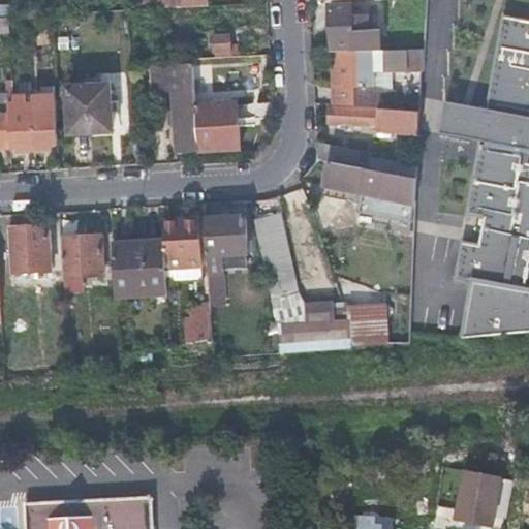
[(332,50),(379,50),(378,28),(365,28),(365,13),(350,14),(349,4),(329,4),(331,50),(332,50)]
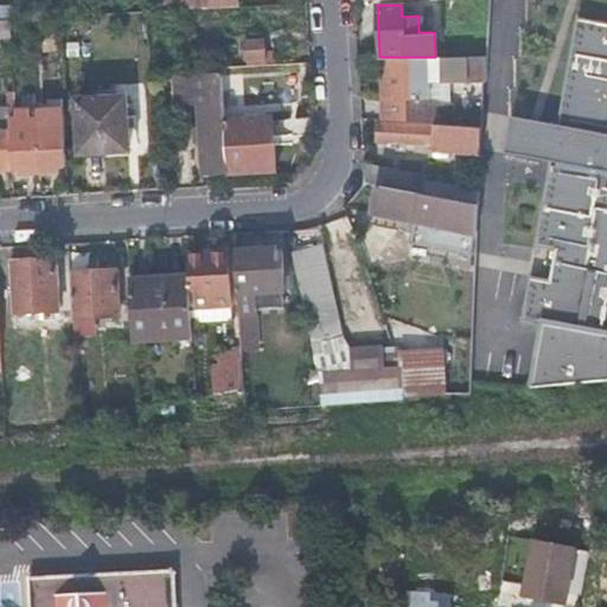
[(606,23),(577,18),(558,125),(547,122),(541,155),(549,158),(534,244),(551,248),(545,276),(528,273),(519,320),(540,324),(528,387),(606,379),(606,187),(606,183),(606,23)]
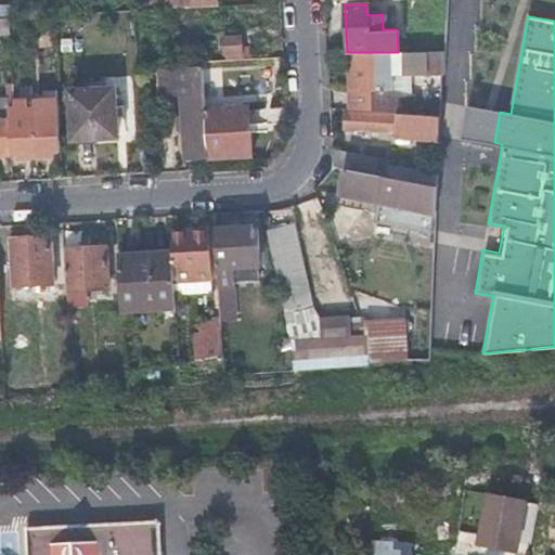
[(240,36),(223,37),(224,53),(241,53),(240,36)]
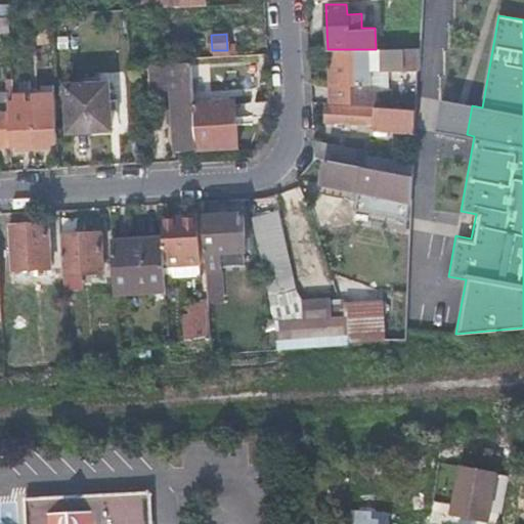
[(374,105),(380,105),(378,70),(417,70),(418,48),(376,49),(329,49),(332,102),(374,105)]
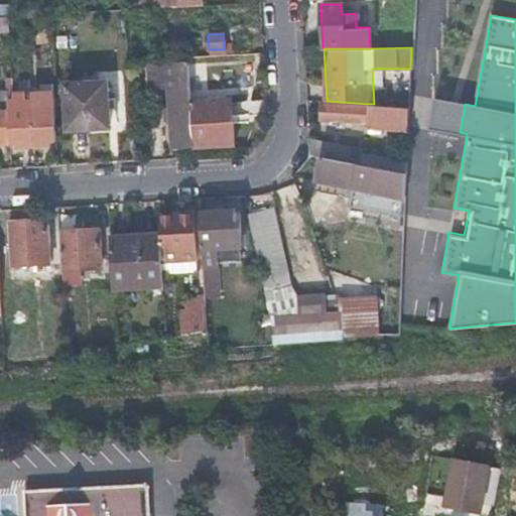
[(188,98),(186,61),(147,63),(148,90),(167,89),(168,108),(162,108),(163,121),(168,121),(170,148),(191,147),(191,146),(188,98)]
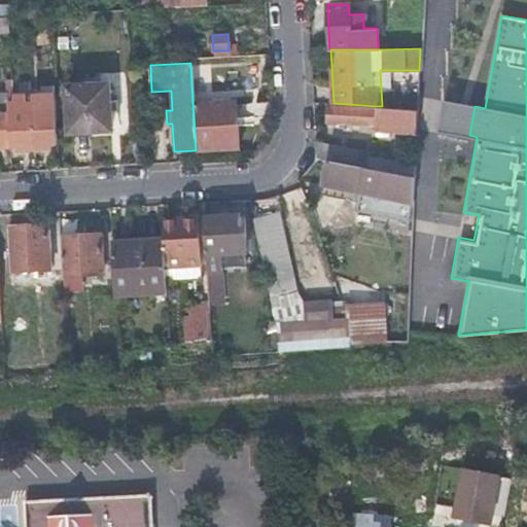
[(50,142),(56,141),(53,82),(36,84),(37,92),(29,93),(31,111),(33,148),(51,147),(50,142)]
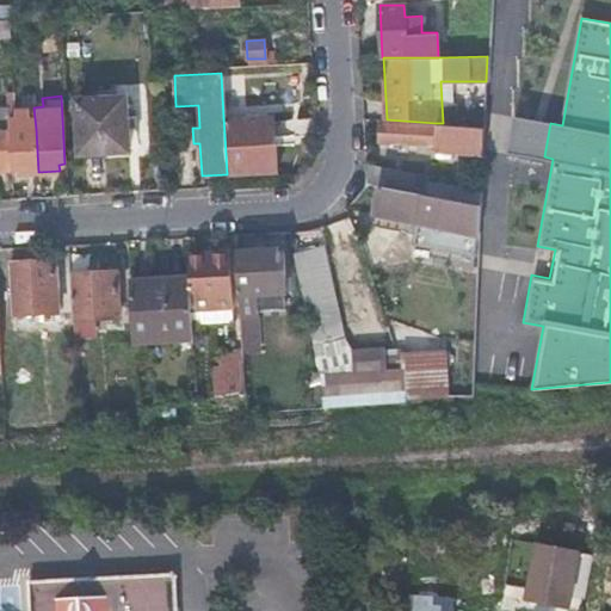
[(125,96),(75,98),(79,152),(129,148),(125,96)]
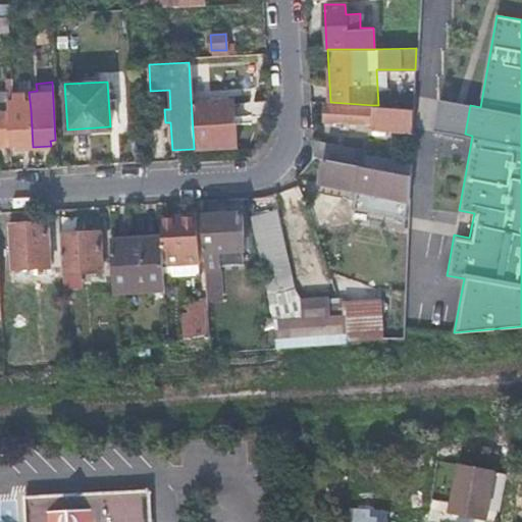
[(0,91),(0,143),(8,143),(6,106),(6,100),(11,99),(10,93),(10,90),(0,91)]
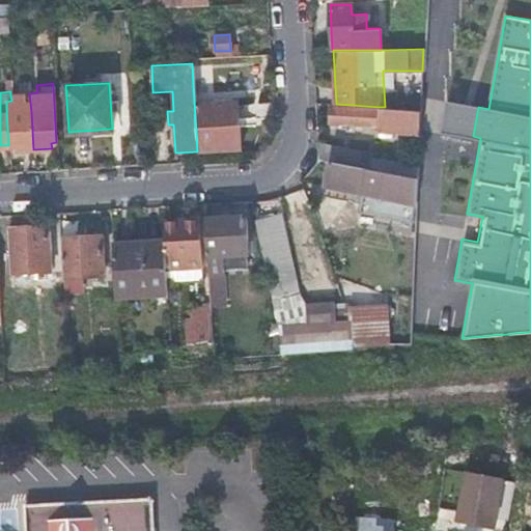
[(29,93),(10,94),(11,101),(6,102),(6,108),(8,145),(14,145),(15,150),(33,149),(31,112),(29,93)]
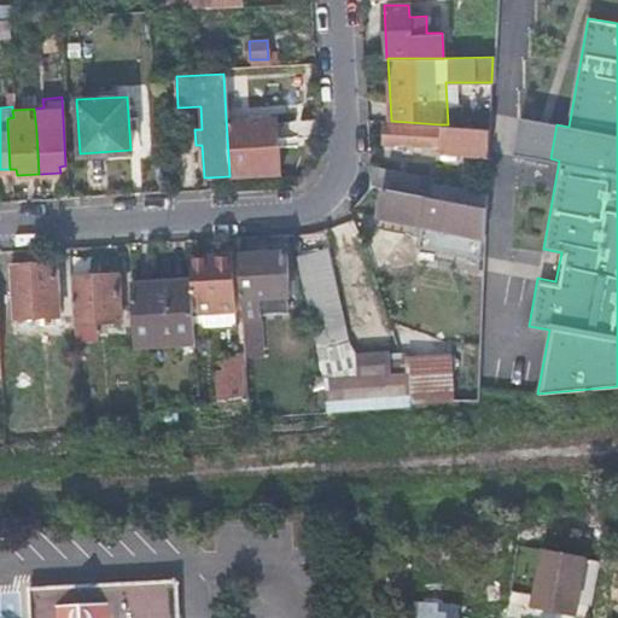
[(269,116),(226,117),(229,175),(273,173),(269,116)]
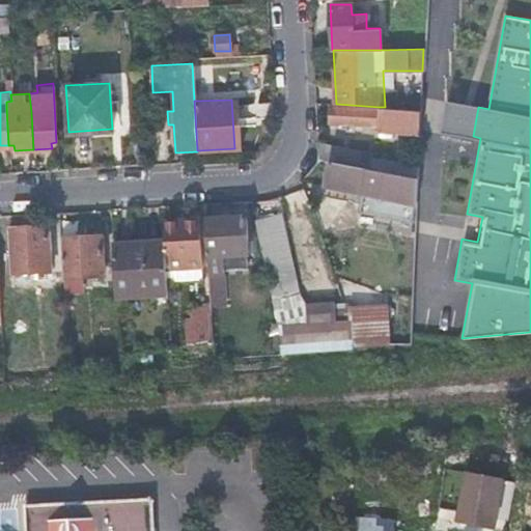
[(396,132),(418,134),(420,110),(385,107),(379,107),(379,110),(331,106),(330,121),(378,126),(378,131),(388,131),(396,132)]
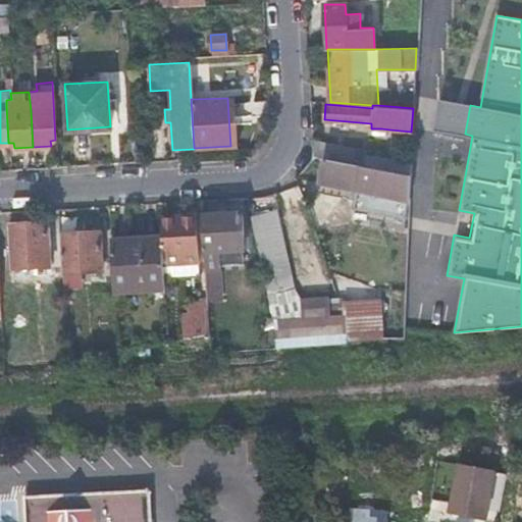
[(311,142),(312,156),(324,159),(362,166),(365,152),(311,142)]
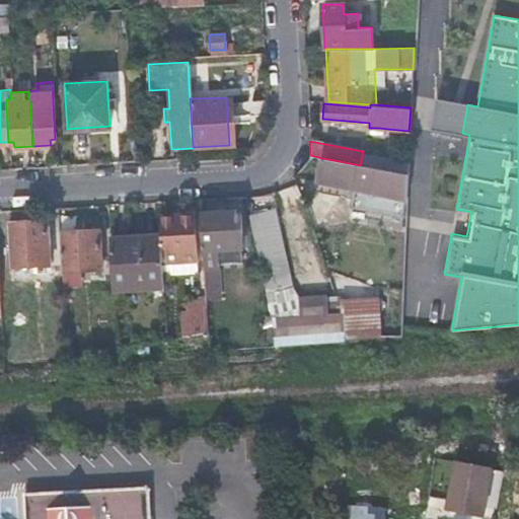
[(402,216),(405,200),(406,173),(360,165),(322,158),(317,181),(374,193),(370,210),(402,216)]
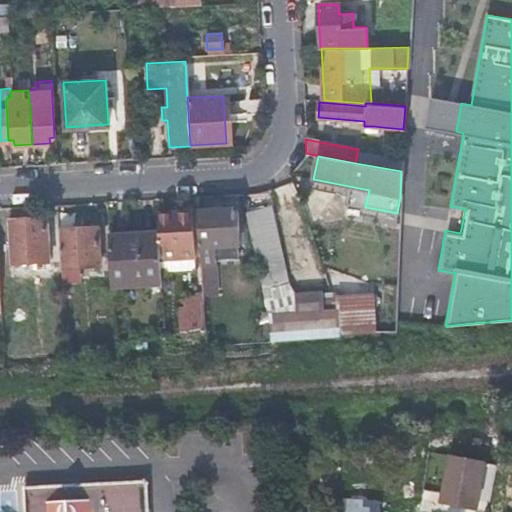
[(245,211),(266,315),(294,313),(293,294),(286,283),(270,206),(245,211)]
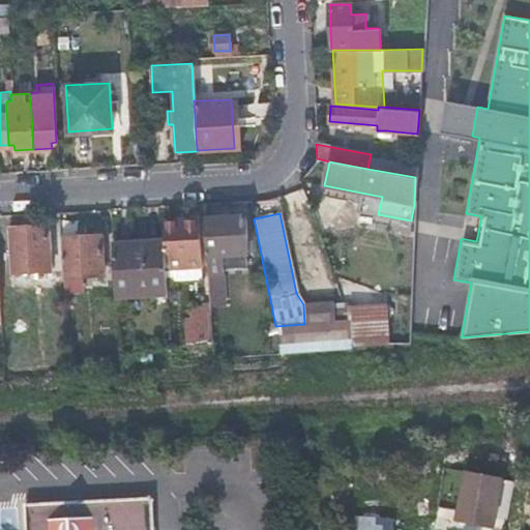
[(244,216),(203,218),(205,254),(246,252),(244,216)]
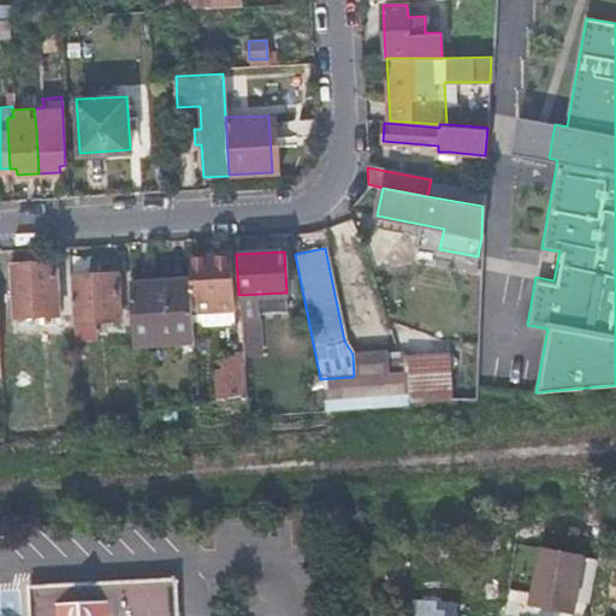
[(227,255),(188,258),(189,279),(190,302),(191,309),(231,307),(227,255)]
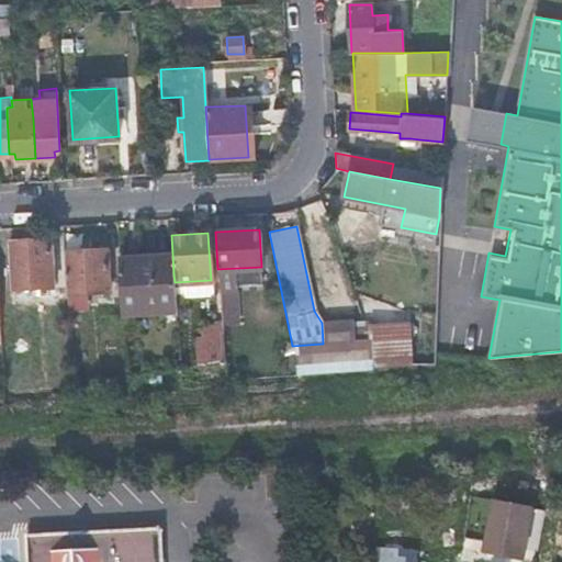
[(65,283),(63,243),(49,244),(49,237),(8,240),(10,287),(65,283)]
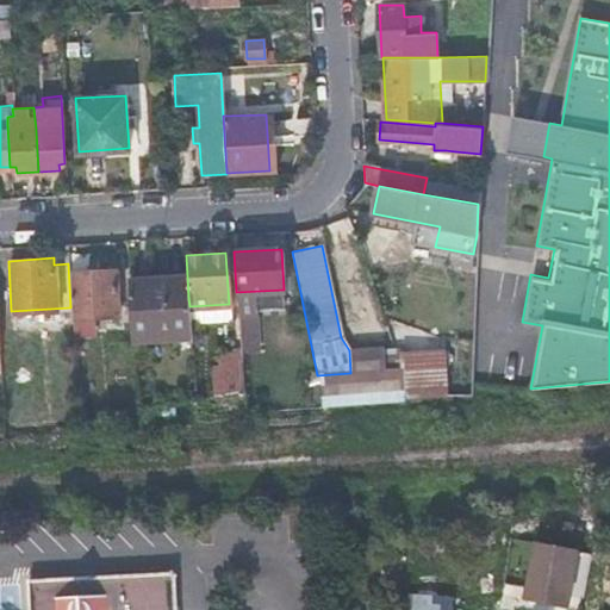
[(70,307),(70,317),(117,315),(113,261),(68,263),(70,307)]
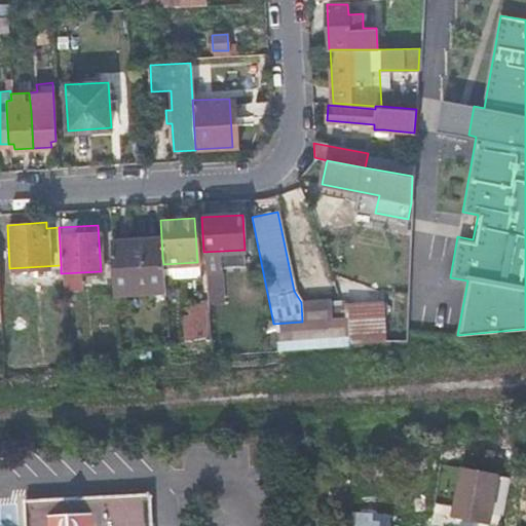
[(111,240),(113,293),(164,290),(162,258),(161,238),(111,240)]
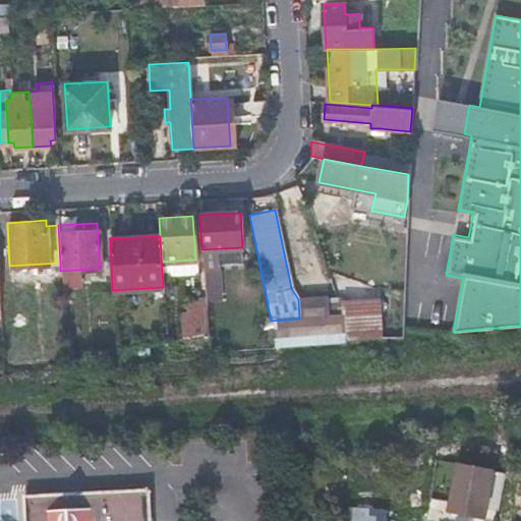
[(203,265),(204,292),(214,291),(213,265),(203,265)]
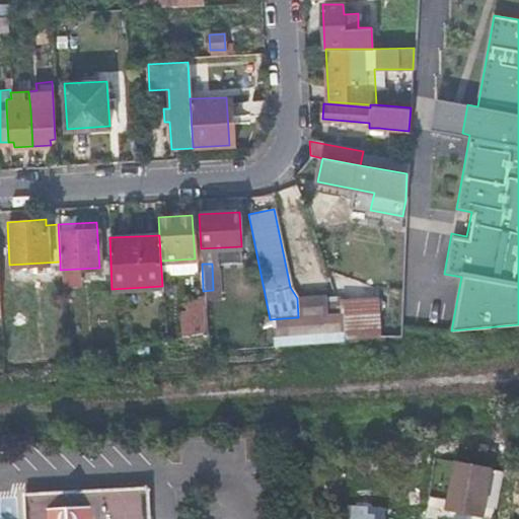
[(326,313),(338,312),(338,297),(341,297),(340,293),(324,296),(326,313)]
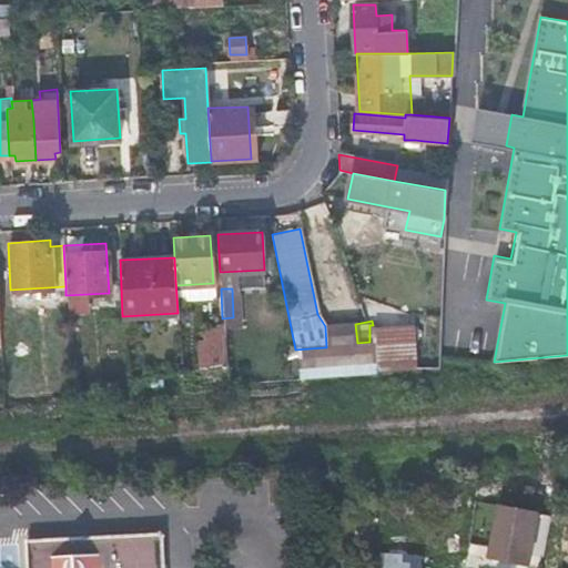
[(373,342),(375,371),(415,367),(413,323),(379,325),(379,327),(373,342)]
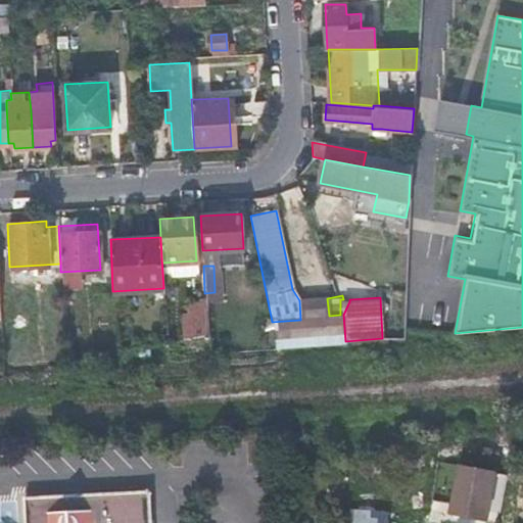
[(272,322),(274,347),(345,341),(343,315),(340,315),(329,316),(327,298),(299,300),(300,320),(272,322)]
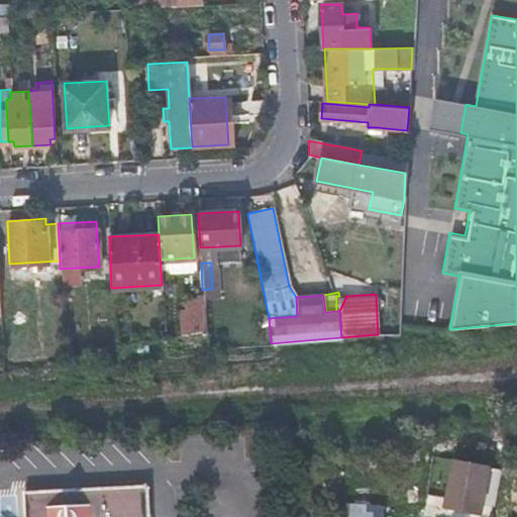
[(336,311),(339,311),(345,298),(345,296),(339,296),(336,296),(336,311)]
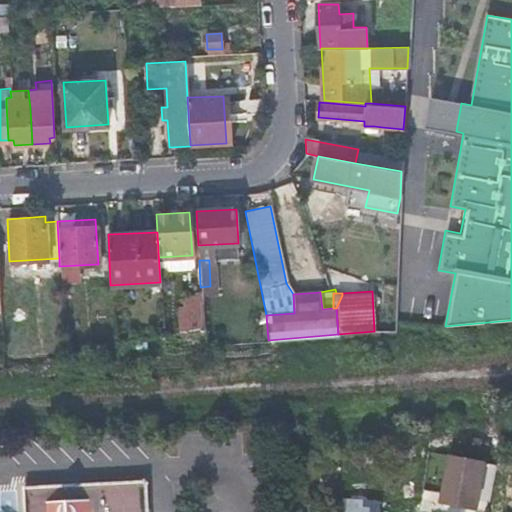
[(184,307),(201,306),(201,296),(184,297),(184,307)]
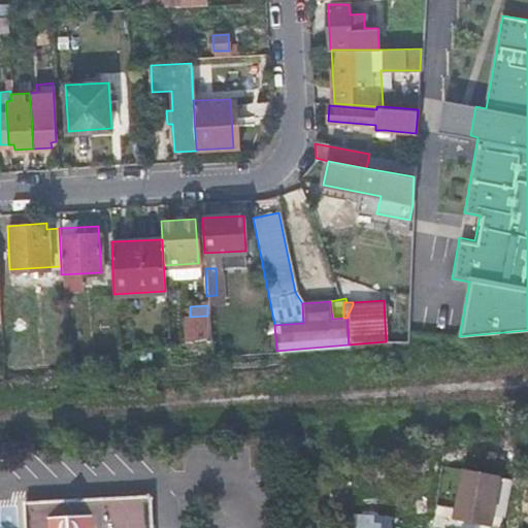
[(182,341),(208,336),(207,316),(190,317),(180,317),(182,341)]
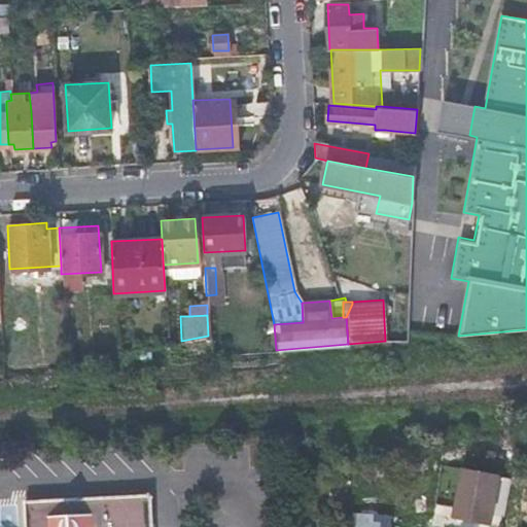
[(490,521),(491,514),(494,493),(497,478),(467,471),(459,516),(490,521)]
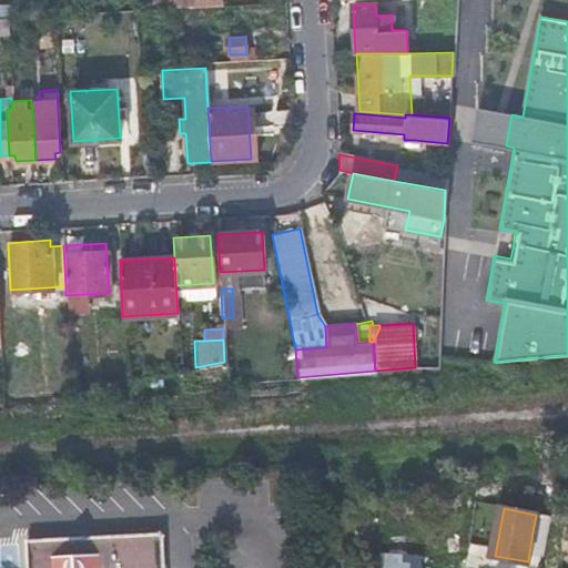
[(533,531),(529,554),(539,556),(544,534),(533,531)]
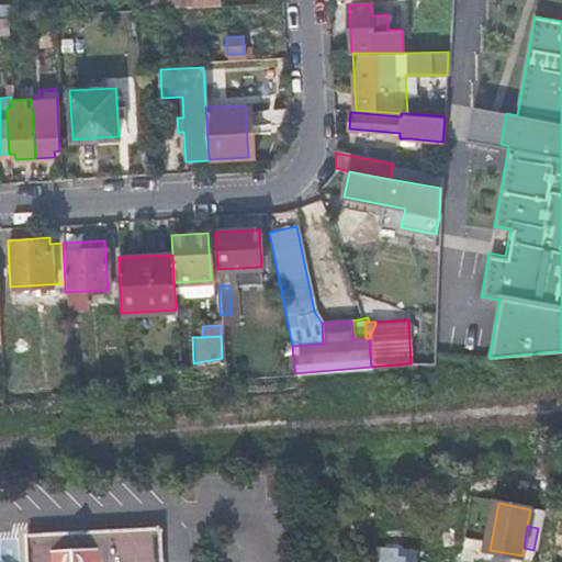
[(161,561),(160,527),(26,536),(27,561),(161,561)]
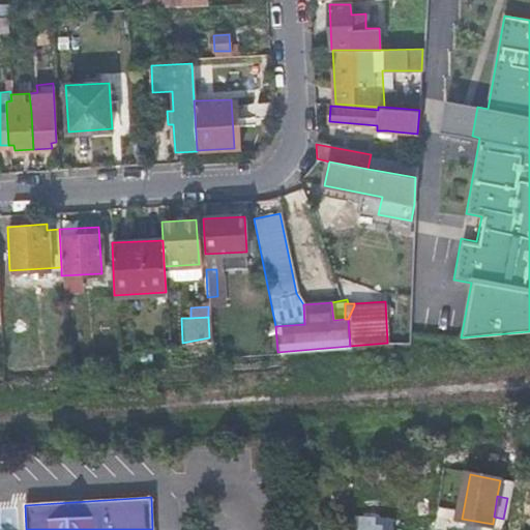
[(450,529),(460,529),(463,514),(453,512),(450,529)]
